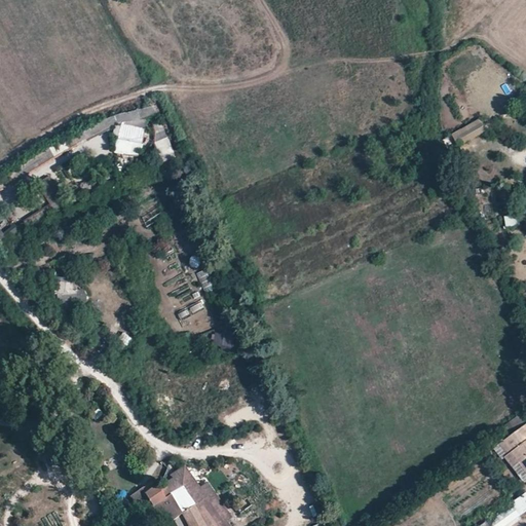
[(165,118),(153,120),(159,158),(172,156),(165,118)]
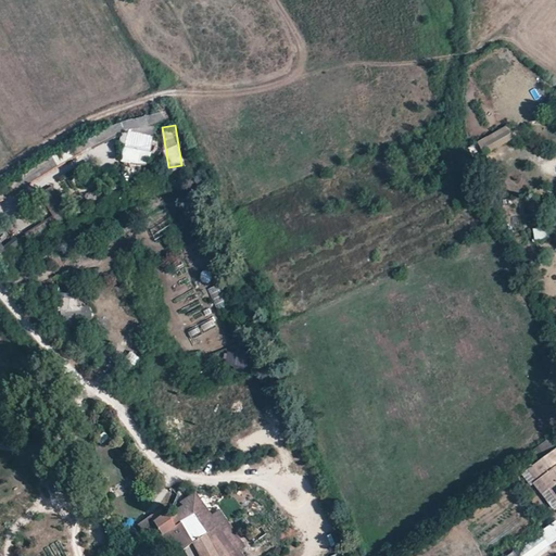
[(507,125),(478,140),(485,154),(515,139),(507,125)]
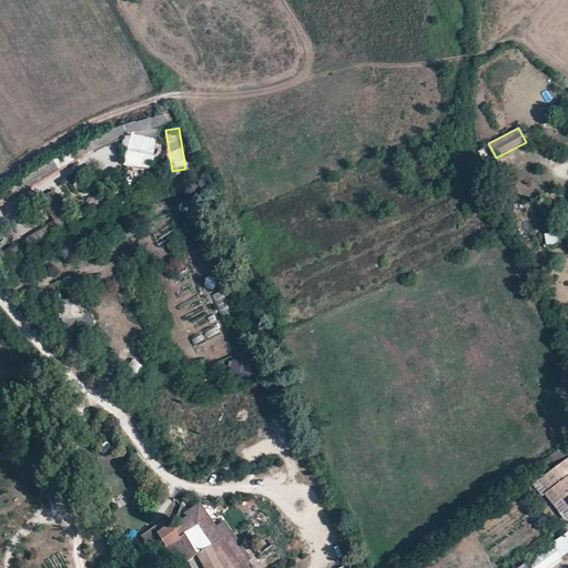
[(155,158),(156,137),(127,133),(124,164),(146,165),(146,158),(155,158)]
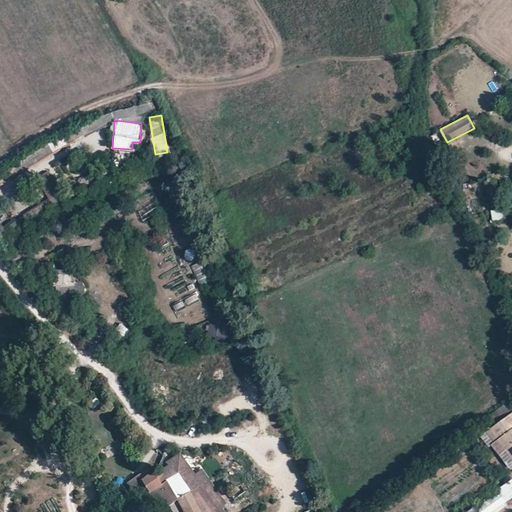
[(65,134),(49,140),(52,150),(69,145),(65,134)]
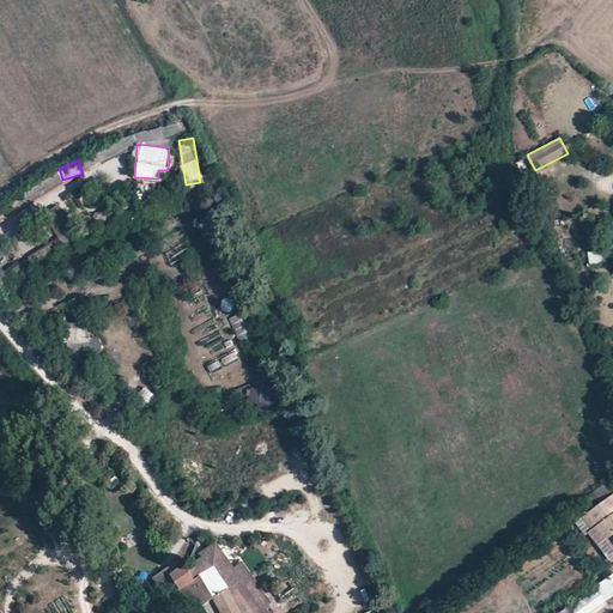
[(83,198),(73,199),(74,211),(85,208),(83,198)]
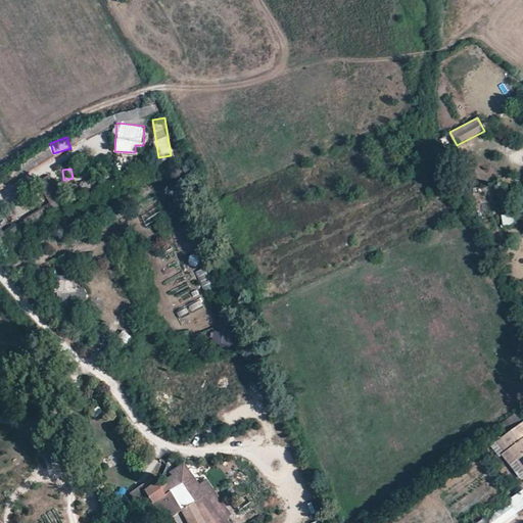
[(37,181),(50,204),(27,217),(31,224),(68,202),(52,173),(37,181)]
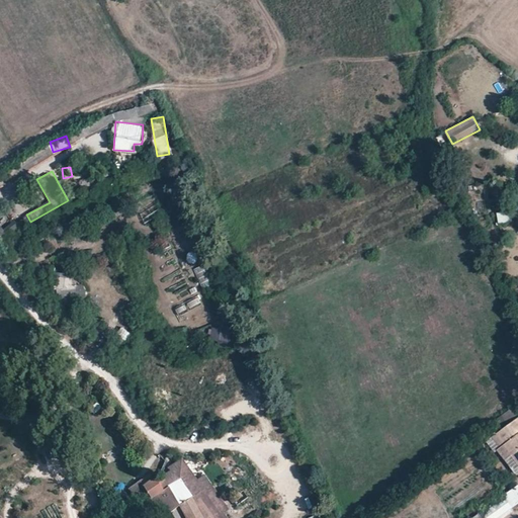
[(145,224),(164,214),(159,203),(140,212),(145,224)]
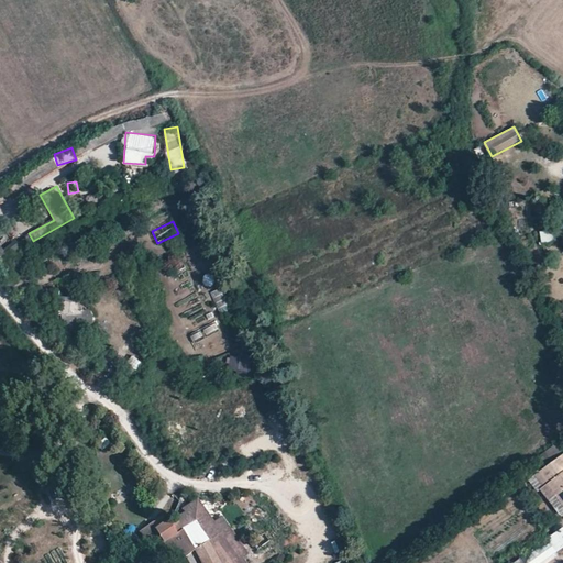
[(556,229),(540,230),(542,243),(558,241),(556,229)]
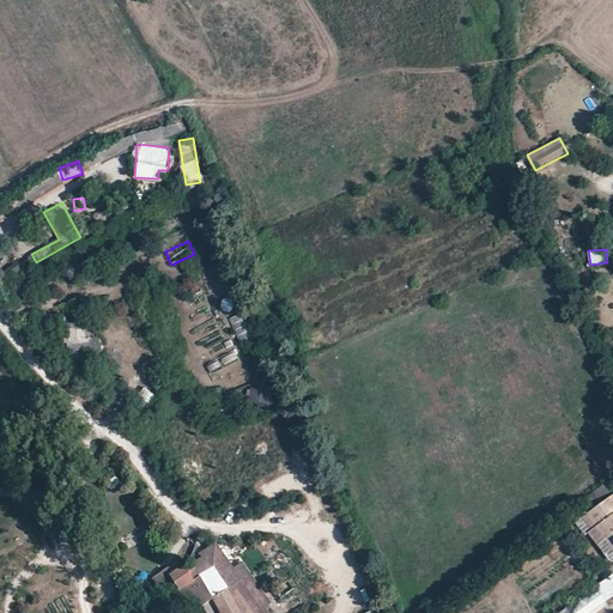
[(235,311),(234,299),(222,301),(223,313),(235,311)]
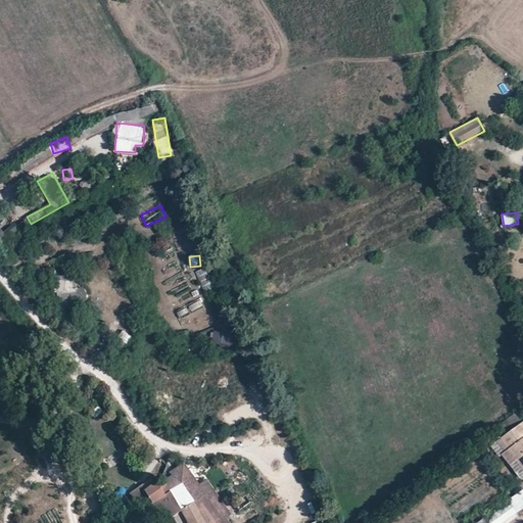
[(86,301),(88,288),(77,287),(78,277),(59,275),(57,298),(86,301)]
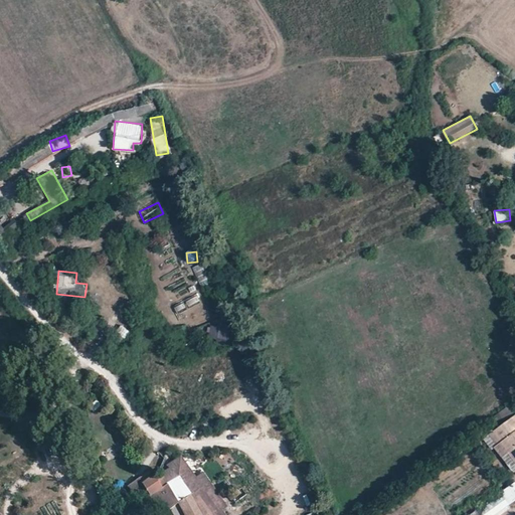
[(125,339),(131,330),(122,324),(116,333),(125,339)]
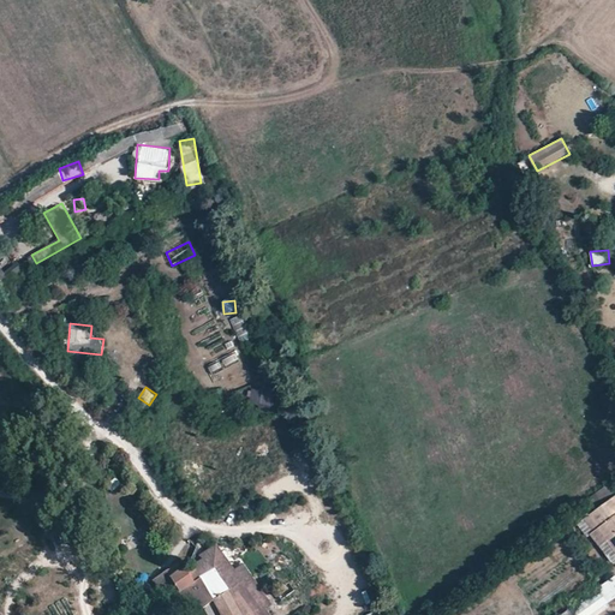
[(274,411),(272,387),(240,390),(243,404),(261,401),(262,412),(274,411)]
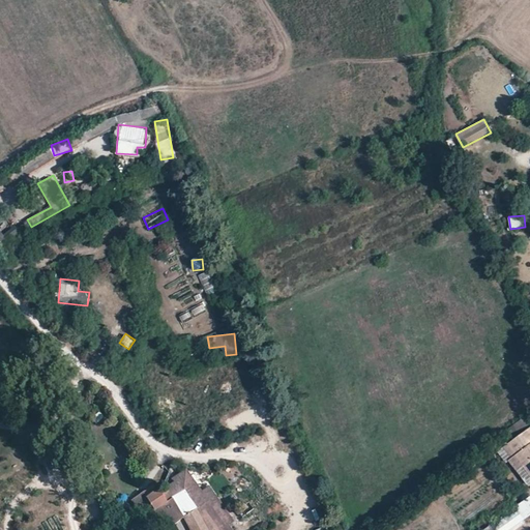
[(529,413),(514,423),(522,434),(529,427),(529,413)]
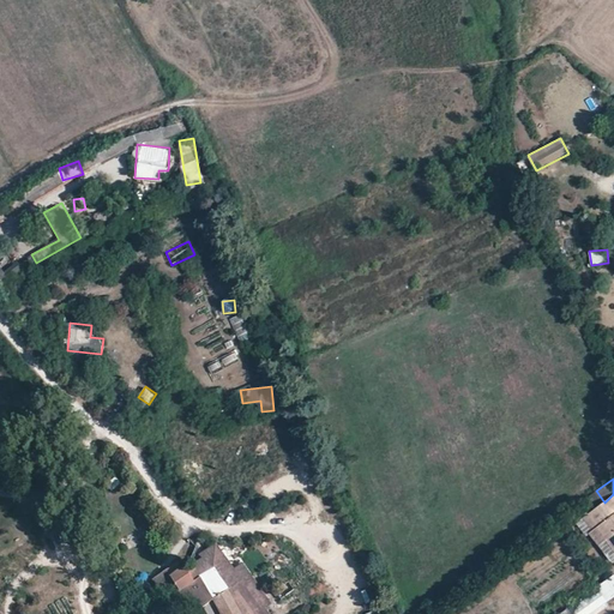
[(613,494),(605,503),(587,517),(596,529),(601,527),(613,542),(613,494)]
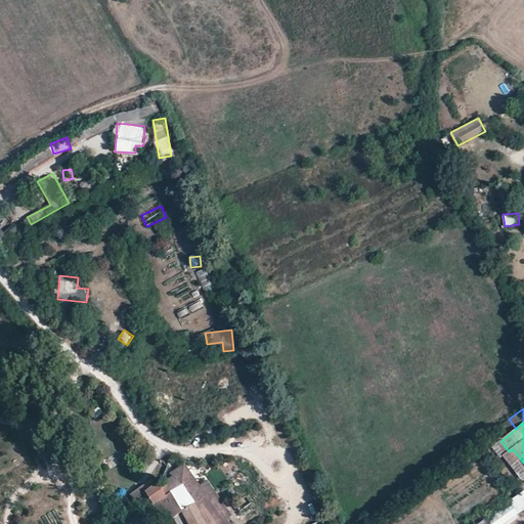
[(509,451),(505,455),(519,474),(523,469),(523,463),(513,449),(509,451)]
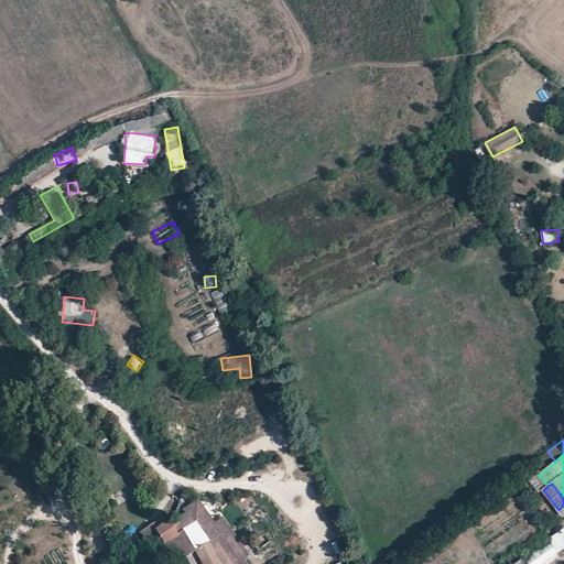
[(245,563),(246,563),(245,563),(234,563),(240,559),(234,551),(240,546),(221,520),(215,524),(198,501),(190,508),(192,511),(186,514),(183,510),(176,516),(179,518),(171,523),(169,521),(155,530),(165,543),(167,542),(183,532),(186,529),(198,549),(195,552),(201,563),(245,563)]
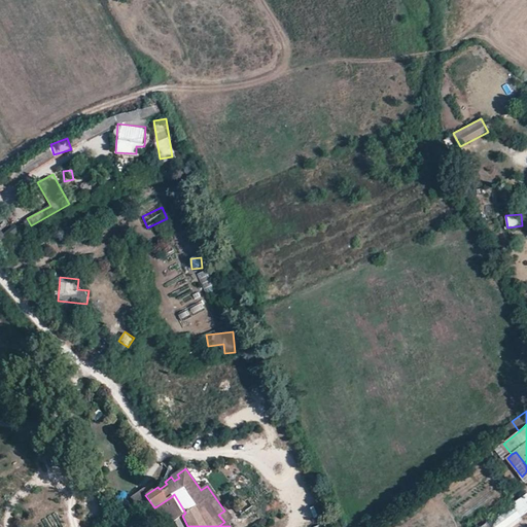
[(491,526),(507,526),(526,514),(526,493),(487,521),(491,526)]
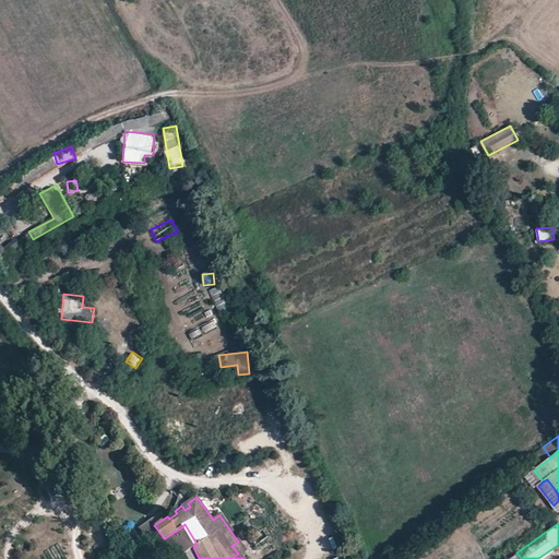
[(166,537),(177,552),(192,543),(181,527),(166,537)]
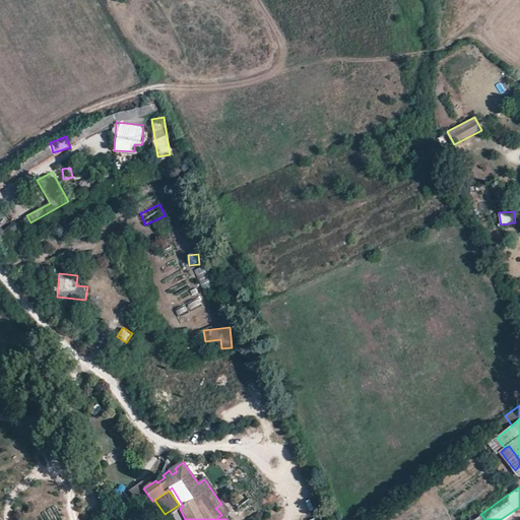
[(235,501),(240,509),(250,501),(245,494),(235,501)]
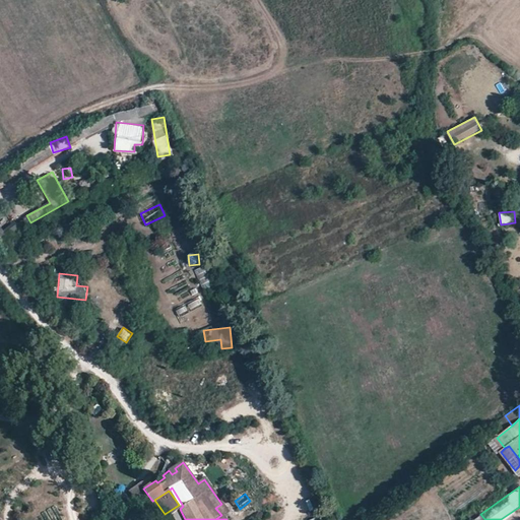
All buildings are outlined.
